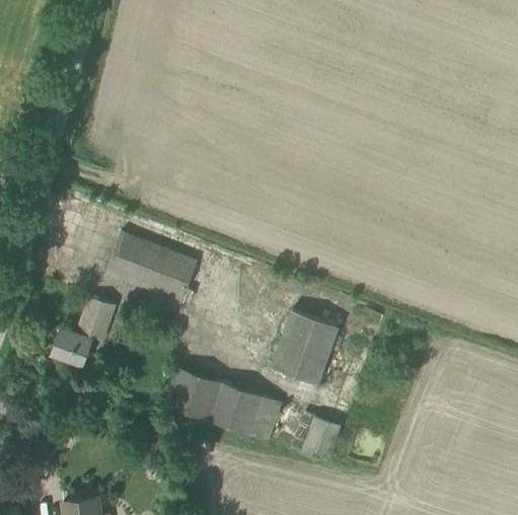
[(104,275),(123,283),(179,305),(196,264),(121,233),(104,275)]
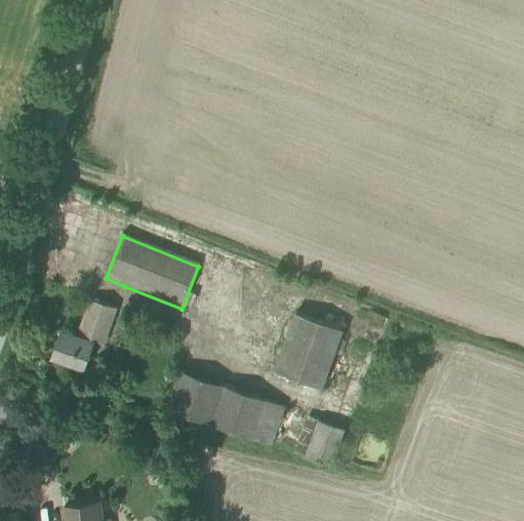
[(101,350),(114,310),(90,302),(77,338),(61,333),(51,360),(82,371),(90,347),(101,350)]
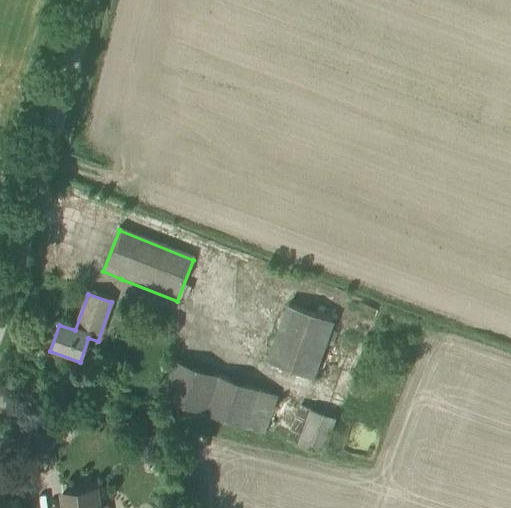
[(334,324),(287,307),(267,363),(313,380),(325,347),(330,333),(334,324)]
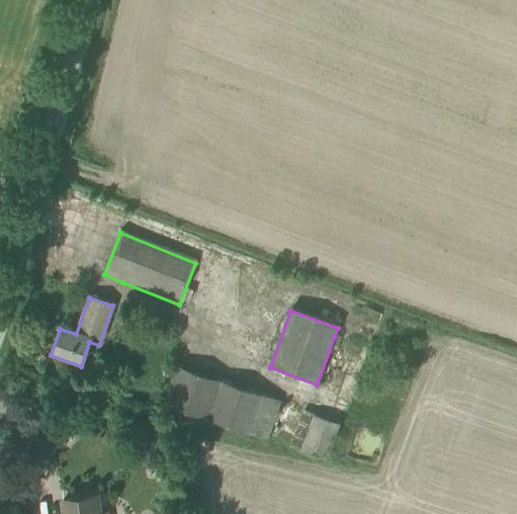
[(280,405),(259,397),(178,368),(165,404),(246,433),(267,440),(280,405)]
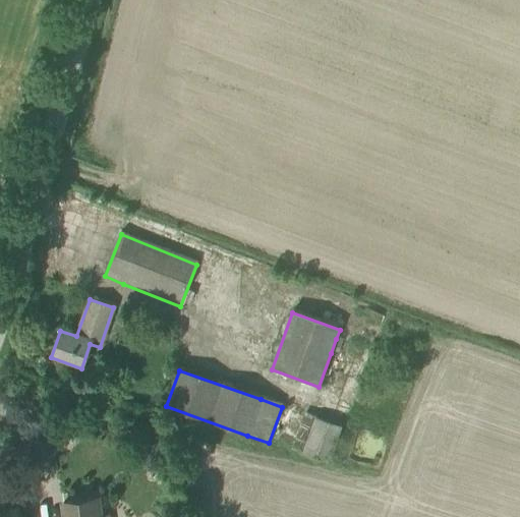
[(340,431),(341,428),(304,416),(292,453),(328,465),(336,444),(340,431)]
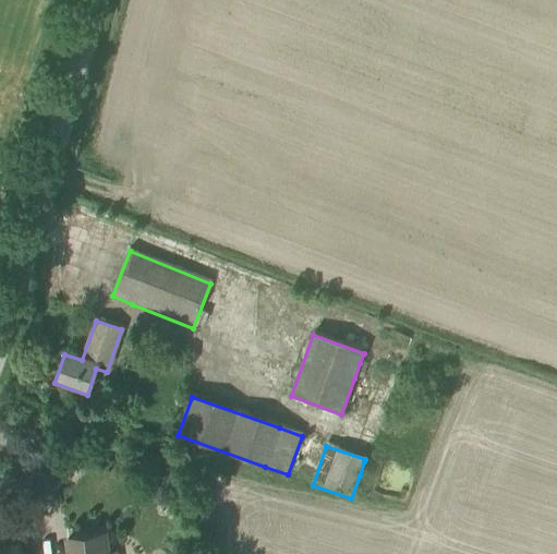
[(67,543),(68,553),(106,553),(104,538),(67,543)]
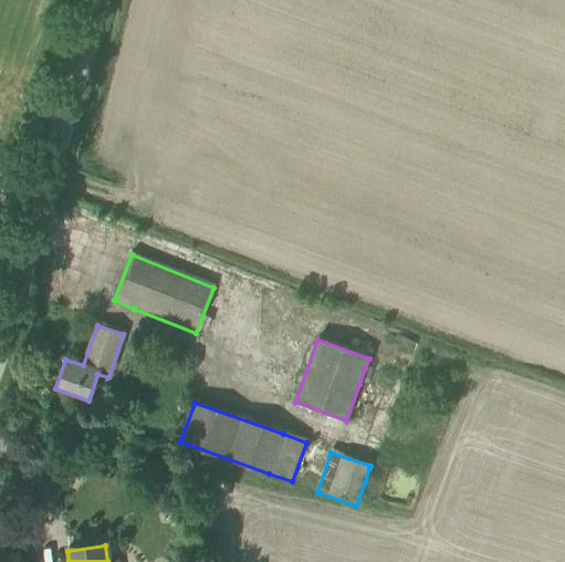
All buildings are outlined.
